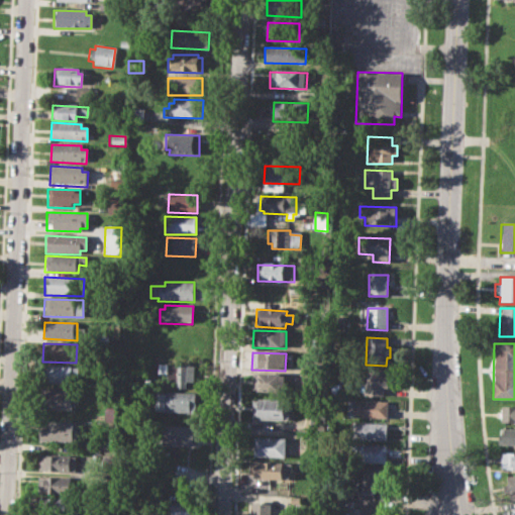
[(158,366),(194,366),(193,383),(186,383),(186,390),(174,390),(175,382),(165,382),(165,374),(158,373),(158,366)]
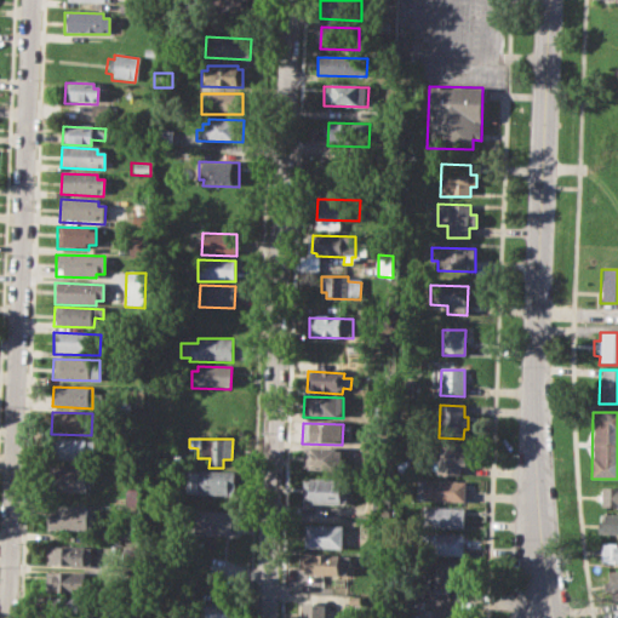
[(49,440),(93,441),(92,462),(47,461),(49,440)]
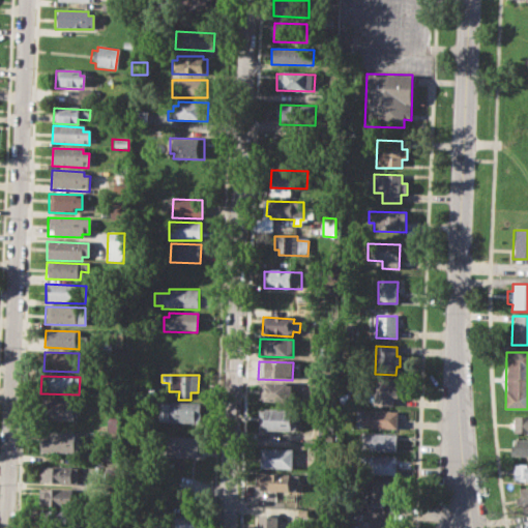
[(372,380),(394,380),(394,388),(400,388),(399,399),(393,399),(392,406),(372,405),(372,380)]
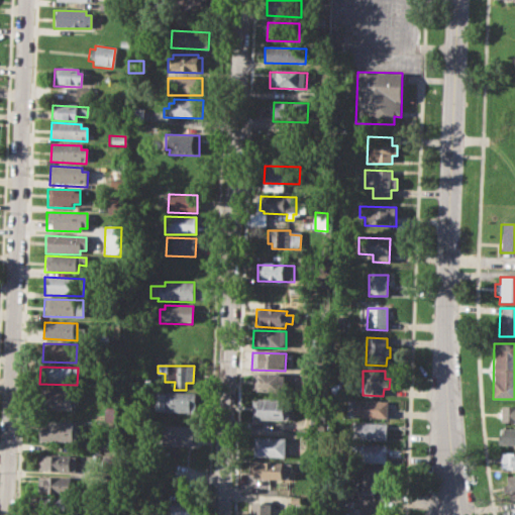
[(252,374),(284,375),(283,393),(252,392),(252,374)]
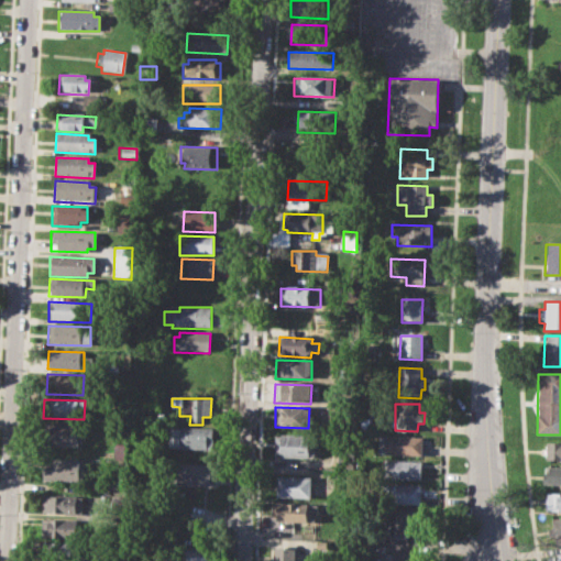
[(43,425),(77,426),(77,433),(81,433),(81,443),(76,443),(76,447),(43,446),(43,425)]
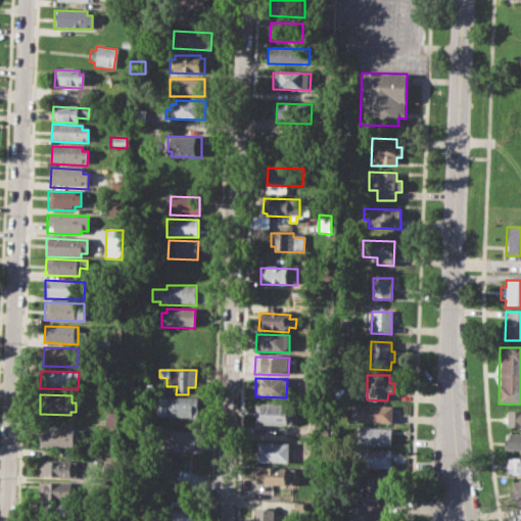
[(157,397),(197,398),(196,420),(156,419),(157,397)]
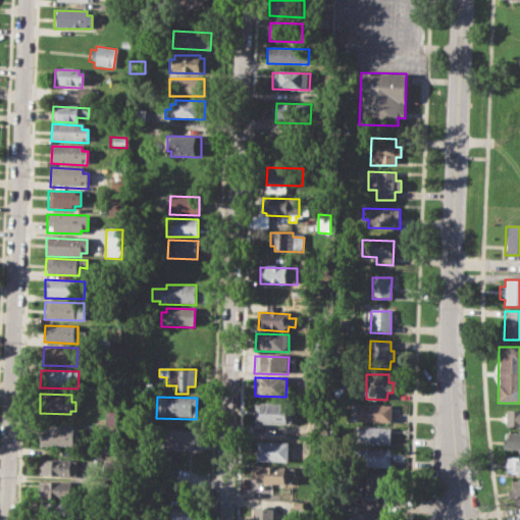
[(253,406),(258,406),(258,403),(291,404),(291,425),(258,424),(258,421),(253,420),(253,406)]
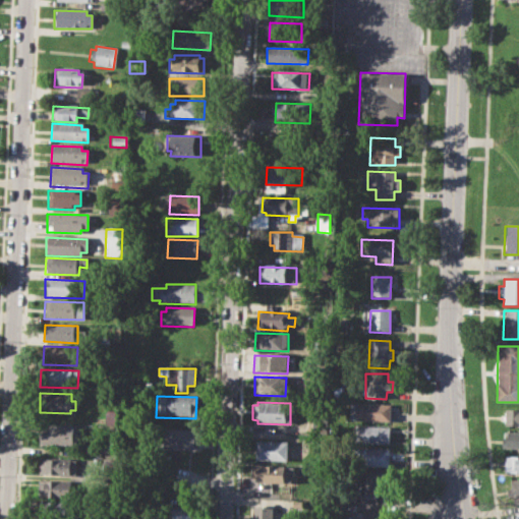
[(355,404),(391,405),(391,421),(355,420),(355,404)]
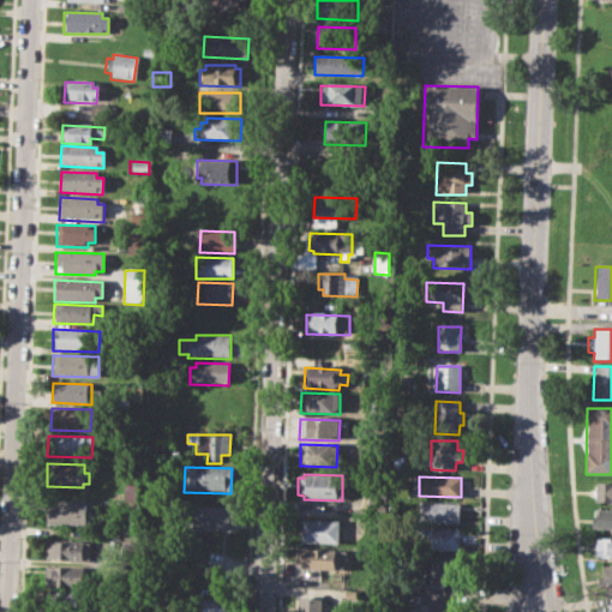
[(594,483),(611,483),(611,503),(593,503),(594,483)]
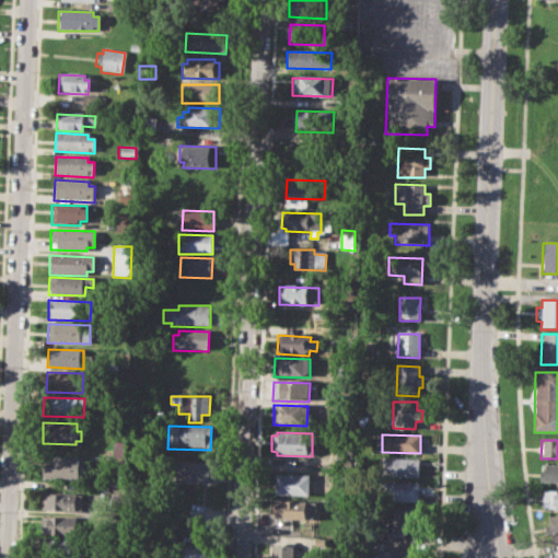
[(113,442),(125,443),(125,458),(112,458),(113,442)]
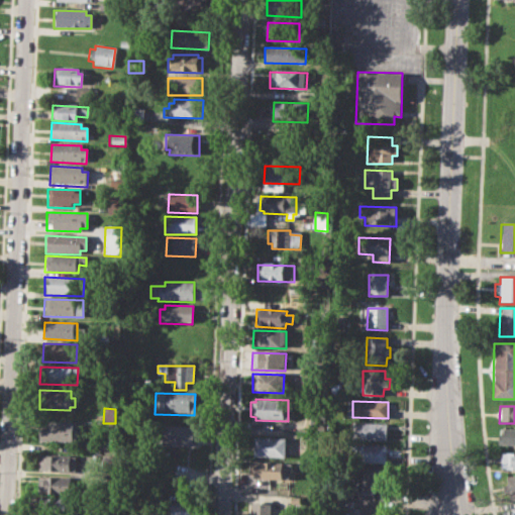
[(38,422),(71,423),(71,430),(75,430),(75,443),(38,442),(38,422)]
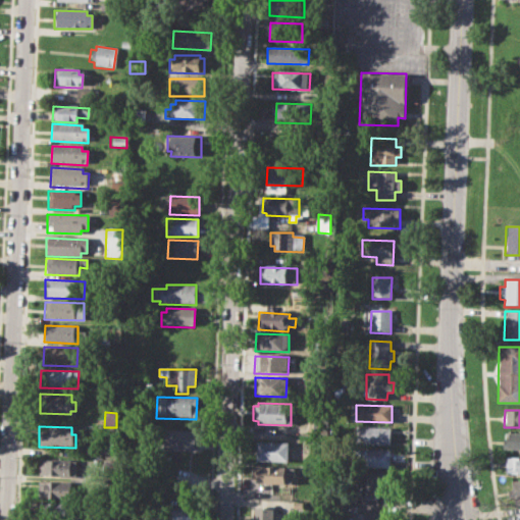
[(356,428),(388,428),(388,446),(356,445),(356,428)]
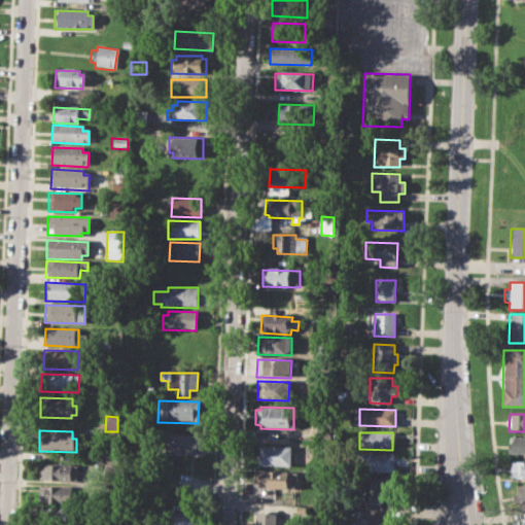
[(165,434),(197,434),(197,457),(164,456),(165,434)]
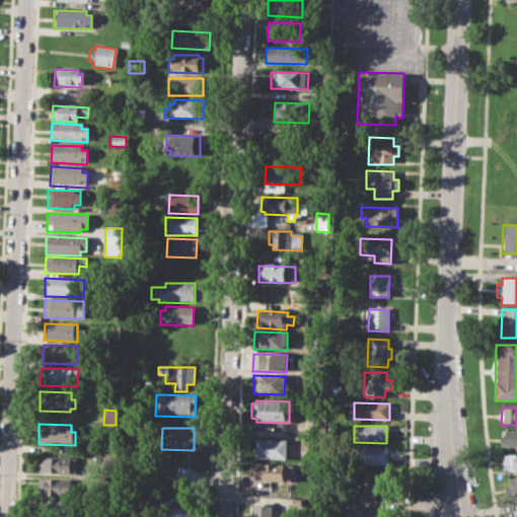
[(504,432),(516,432),(516,448),(498,448),(499,438),(504,439),(504,432)]
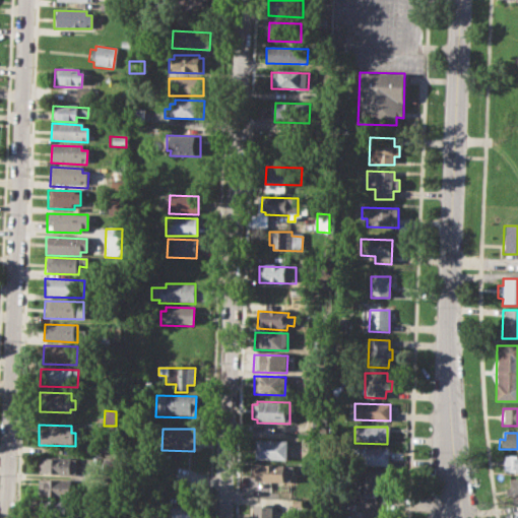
[(254,441),(285,441),(285,461),(253,461),(254,441)]
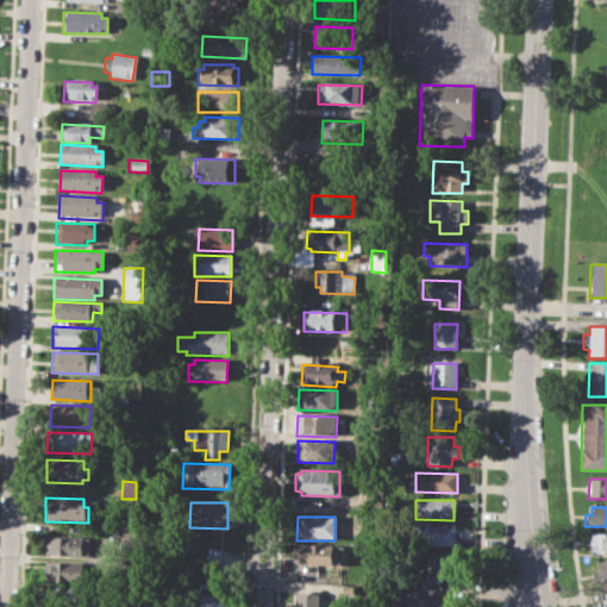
[(415,526),(454,526),(452,548),(414,546),(415,526)]
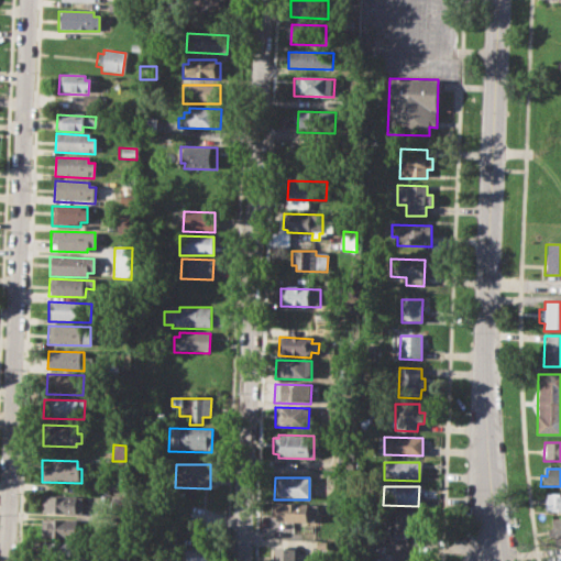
[(543,495),(560,495),(560,513),(543,513),(543,495)]
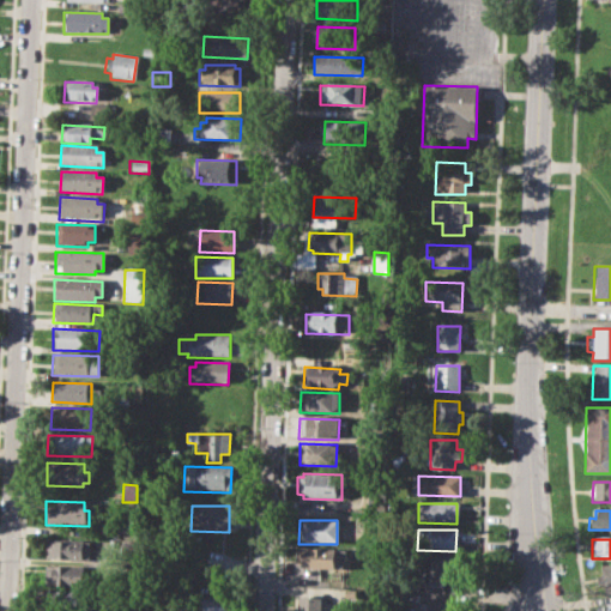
[(44,542),(88,543),(86,561),(44,560),(44,542)]
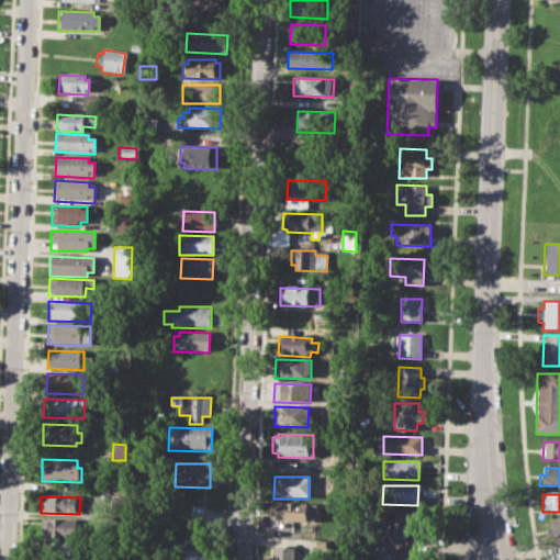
[(275,503),(316,504),(315,522),(275,521),(275,503)]
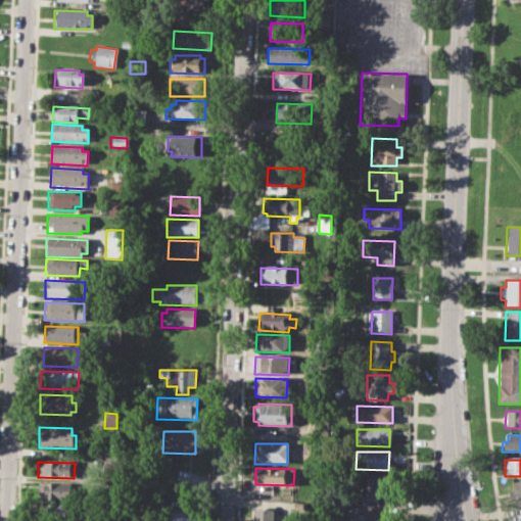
[(364,476),(382,476),(381,504),(360,504),(360,484),(364,484),(364,476)]
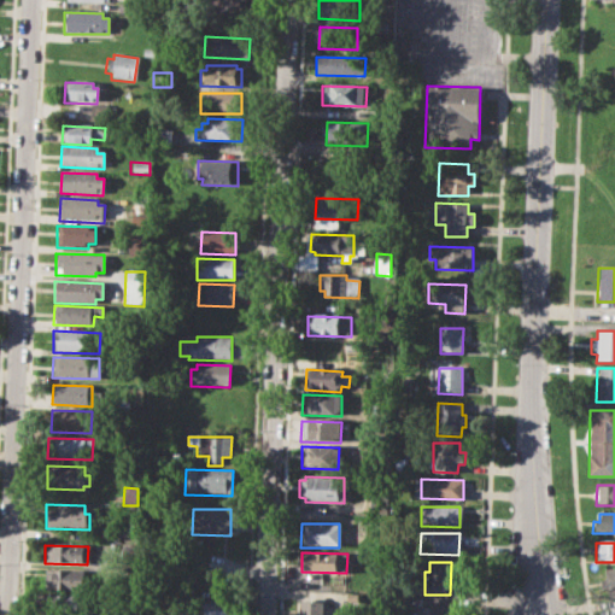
[(601,572),(614,569),(614,601),(605,603),(601,572)]
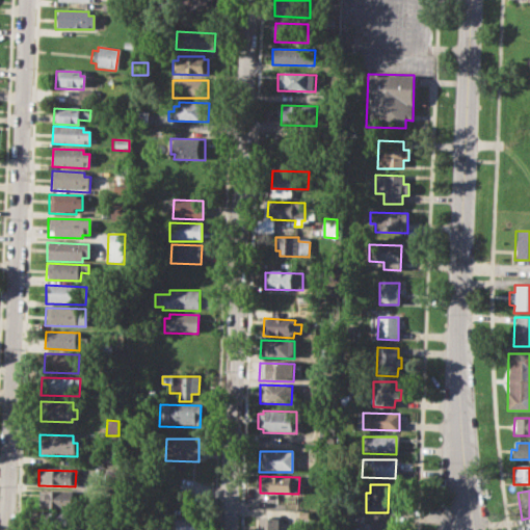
[(36,492),(70,493),(70,511),(36,510),(36,492)]
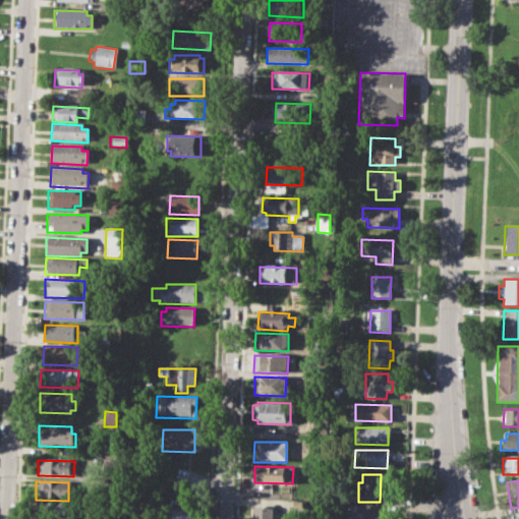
[(36,503),(67,504),(66,518),(36,518),(36,503)]
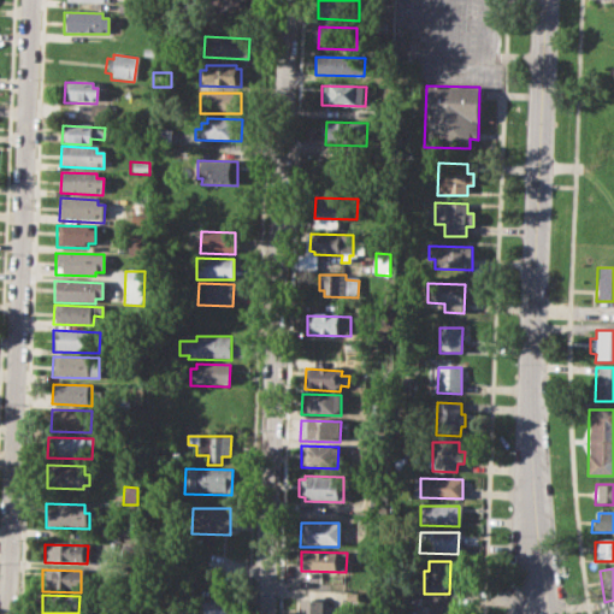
[(400,596),(418,597),(418,610),(400,609),(400,596)]
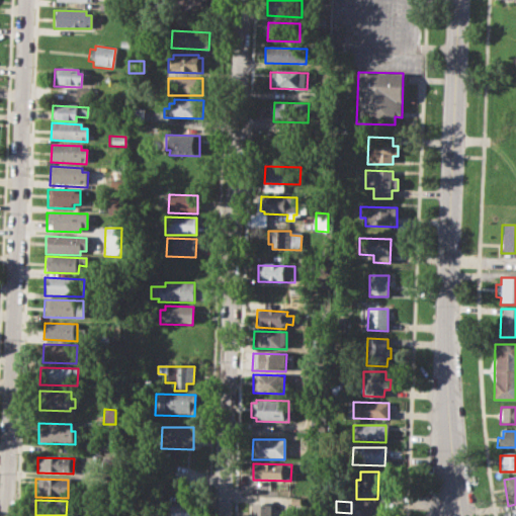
[(160,515),(161,504),(191,505),(190,515),(160,515)]
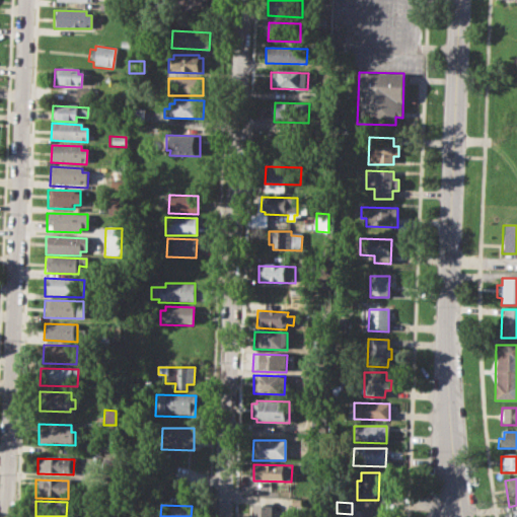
[(249,516),(250,506),(270,506),(270,516),(249,516)]
